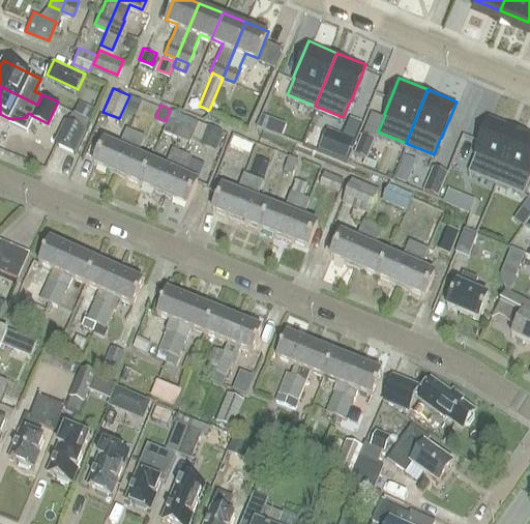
[(90,117),(71,108),(56,140),(75,149),(90,117)]
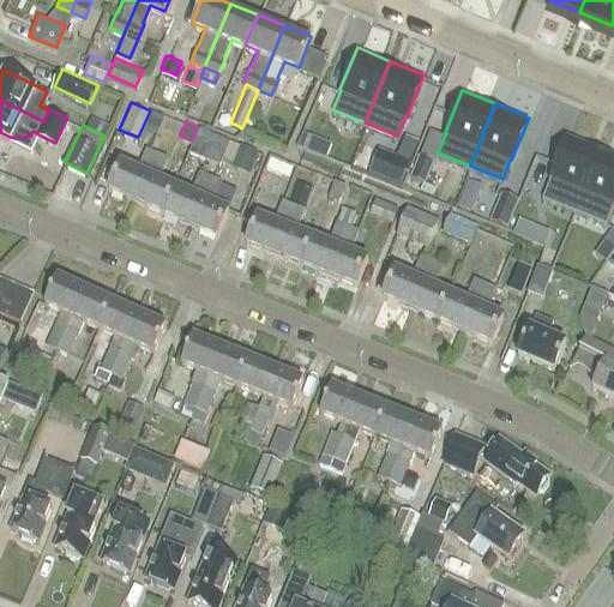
[(302,128),(296,143),(309,148),(315,133),(302,128)]
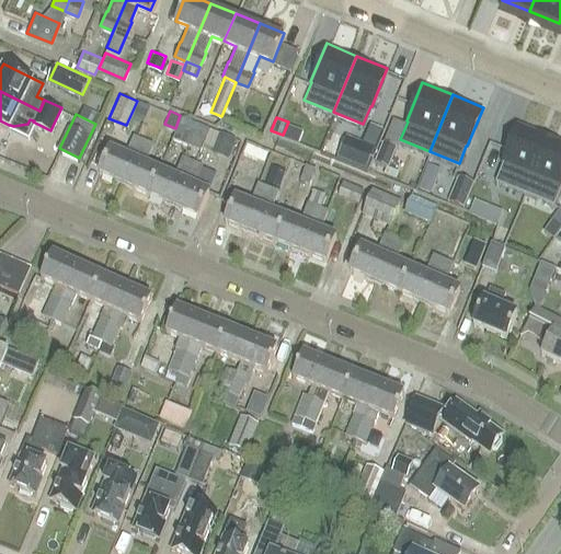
[(503,160),(495,179),(525,191),(548,134),(517,122),(502,160),(503,160)]
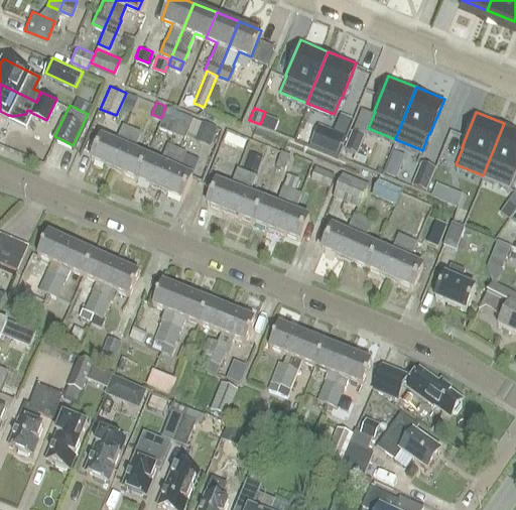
[(210,143),(217,125),(202,119),(195,137),(210,143)]
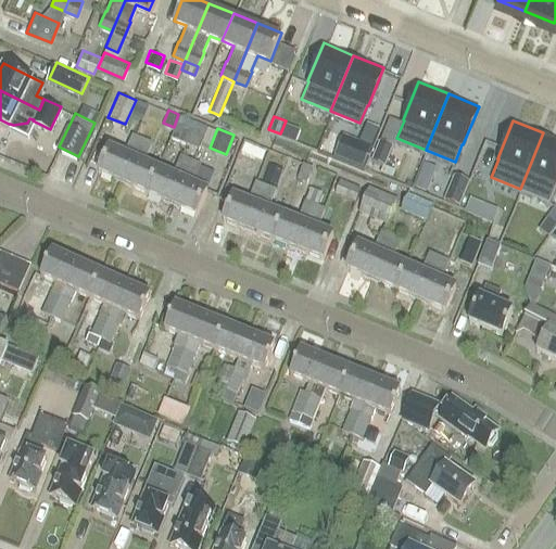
[(98,168),(122,179),(142,136),(133,131),(127,145),(130,147),(128,152),(110,143),(98,168)]
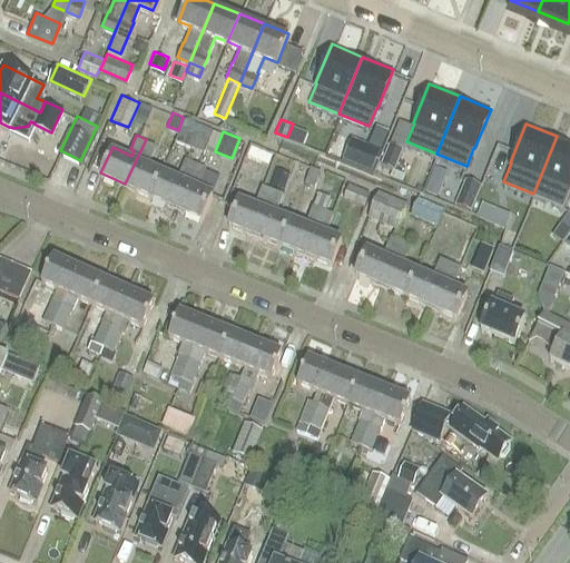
[(353,135),(344,156),(373,168),(381,147),(353,135)]
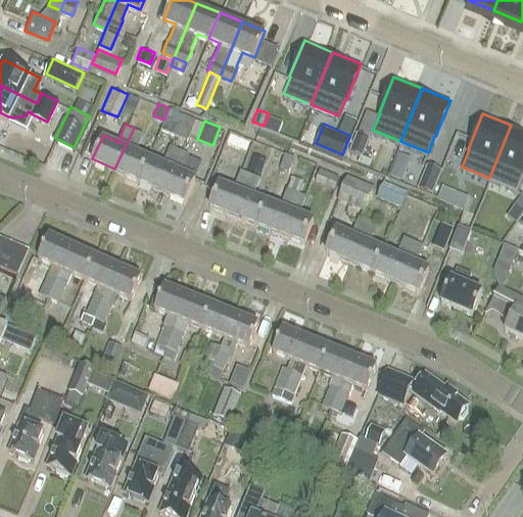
[(522,129),(511,125),(489,178),(517,189),(522,173),(522,129)]
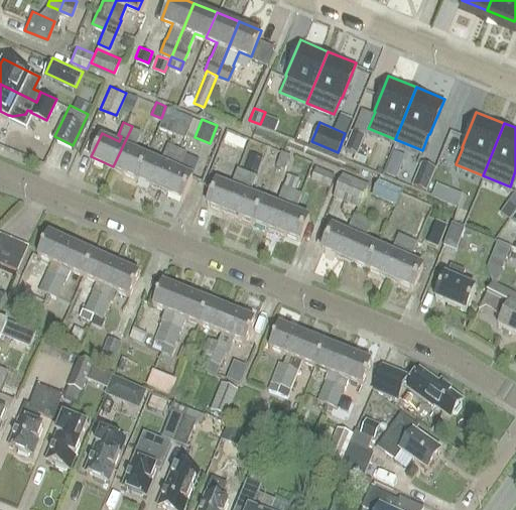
[(140,130),(132,126),(113,166),(137,176),(147,153),(129,145),(131,140),(135,142),(140,130)]
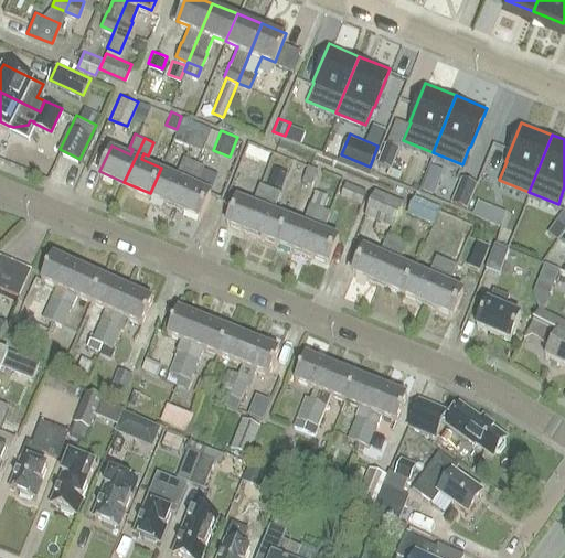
[(386,140),(377,161),(388,165),(397,145),(386,140)]
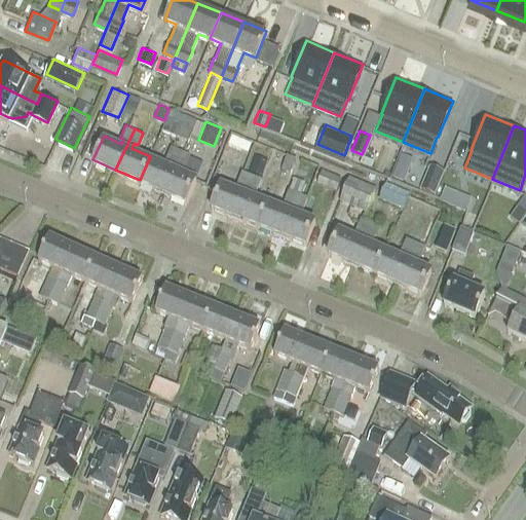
[(241,136),(231,133),(227,142),(237,145),(241,136)]
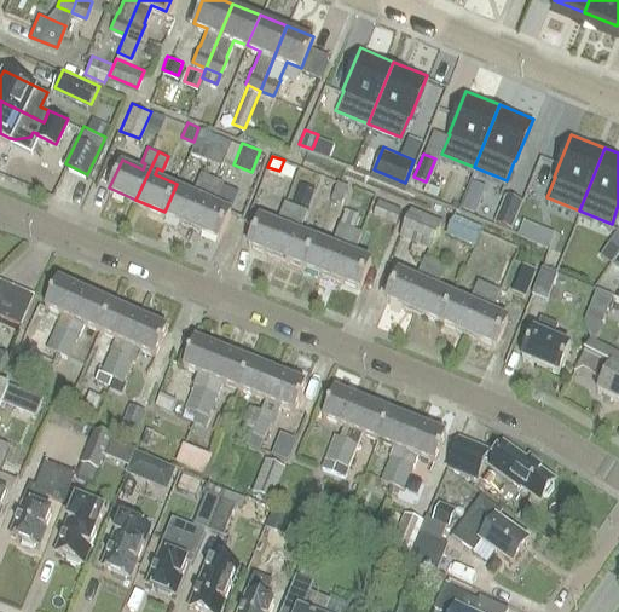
[(165,212),(191,224),(212,174),(202,171),(195,185),(200,188),(197,192),(177,184),(165,212)]
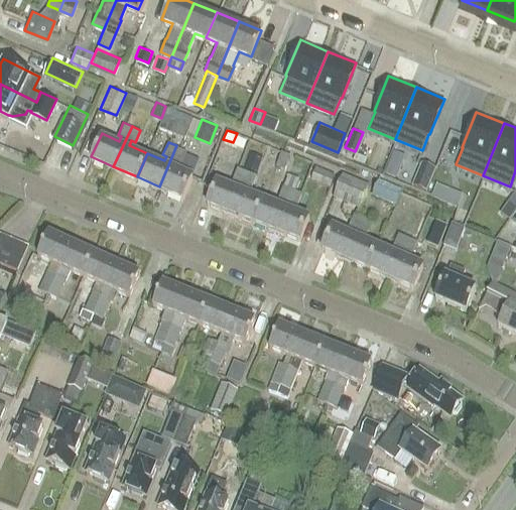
[(185,149),(176,145),(159,186),(182,197),(192,172),(174,165),(176,160),(180,162),(185,149)]
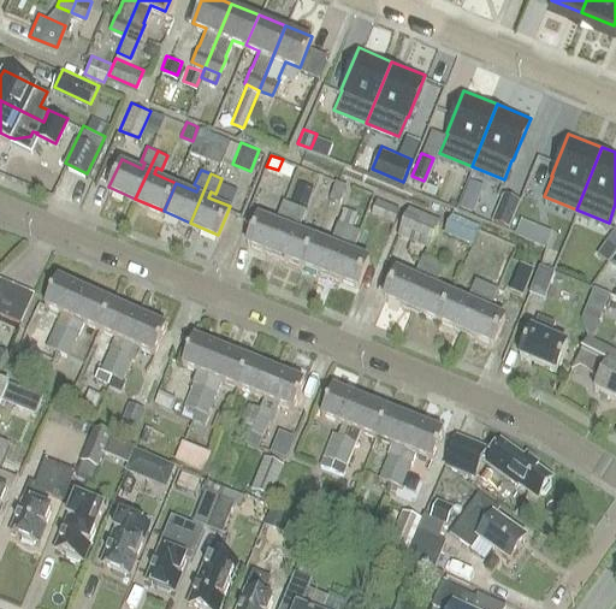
[(298,178),(292,196),(306,201),(313,183),(298,178)]
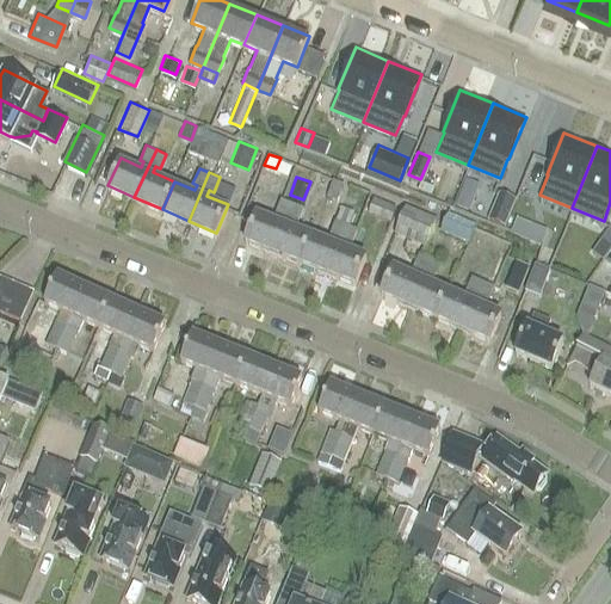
[(516,195),(499,188),(488,215),(505,221),(516,195)]
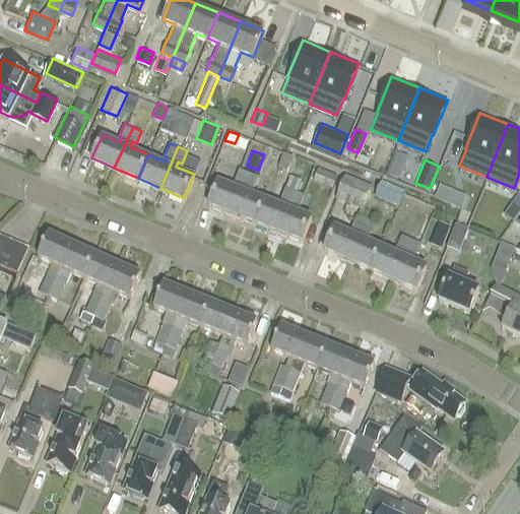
[(318,166),(313,178),(332,185),(337,174),(318,166)]
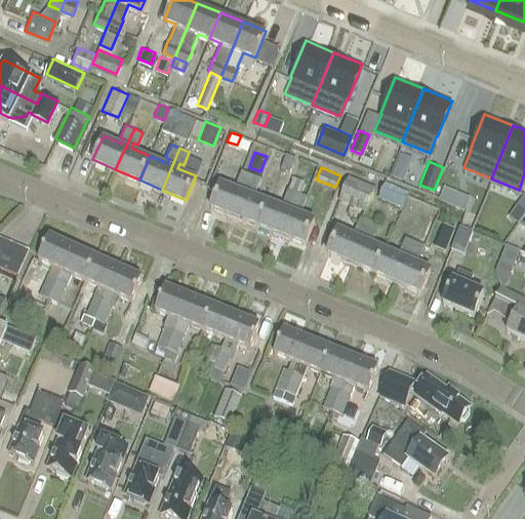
[(210,205),(235,214),(251,172),(242,169),(237,182),(240,184),(239,188),(220,181),(210,205)]
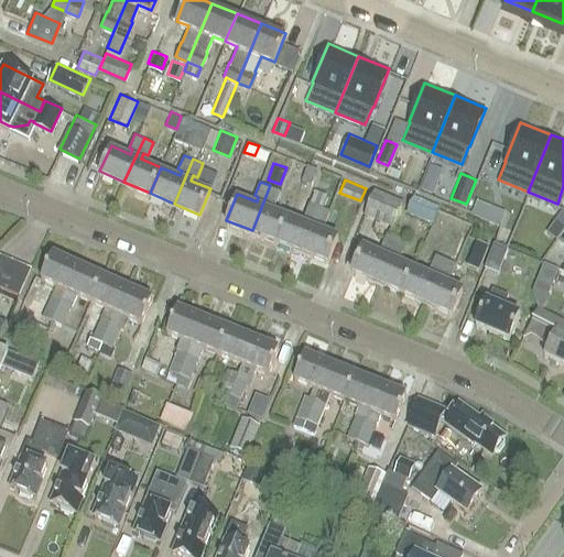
[(252,230),(274,239),(285,214),(268,206),(269,201),(273,203),(279,189),(270,185),(252,230)]
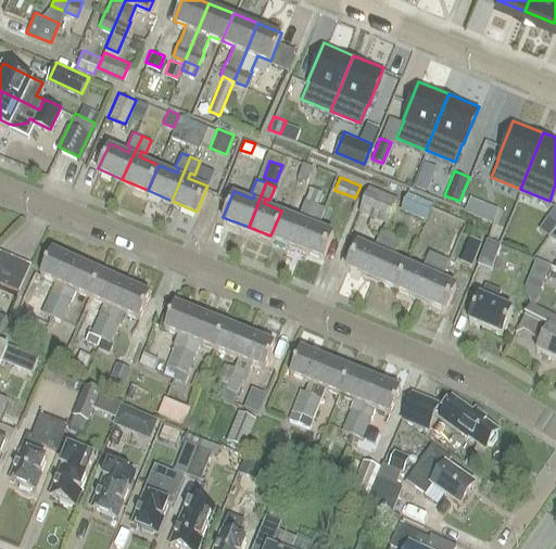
[(396,195),(368,183),(357,209),(386,221),(396,195)]
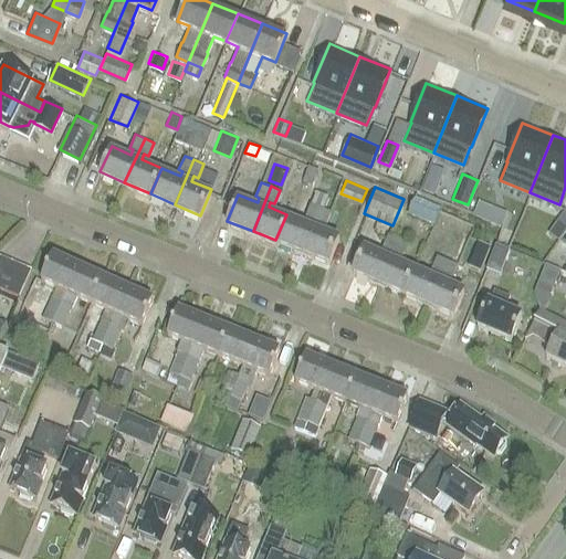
[(316,188),(311,201),(305,215),(310,218),(307,222),(286,214),(275,240),(303,250),(320,206),(324,207),(328,192),(316,188)]
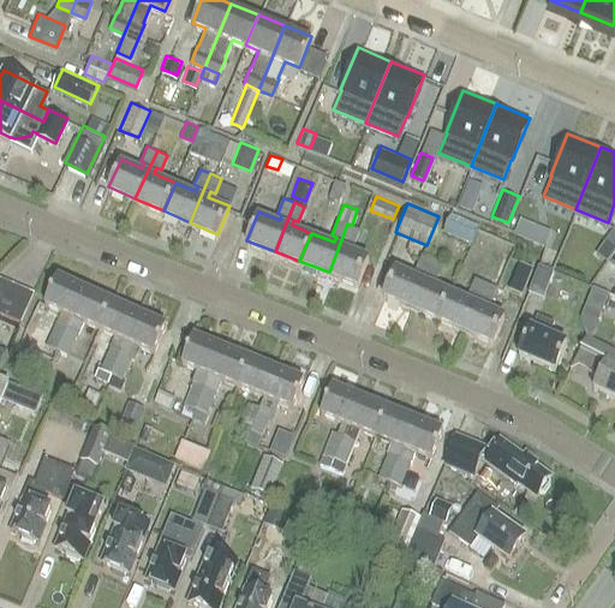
[(442,228),(471,242),(479,224),(449,210),(442,228)]
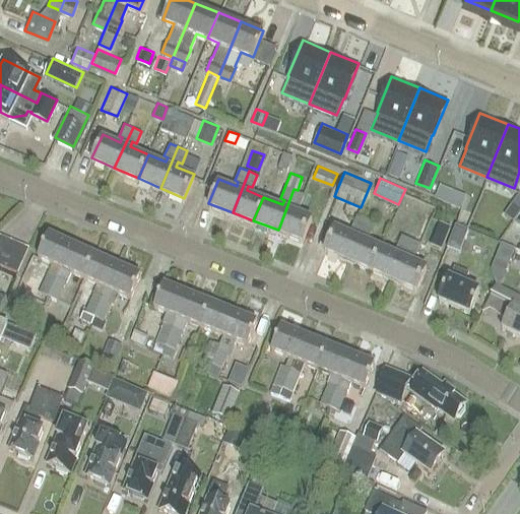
[(304,192),(298,190),(294,189),(278,230),(302,240),(311,215),(293,208),(295,203),(299,205),(304,192)]
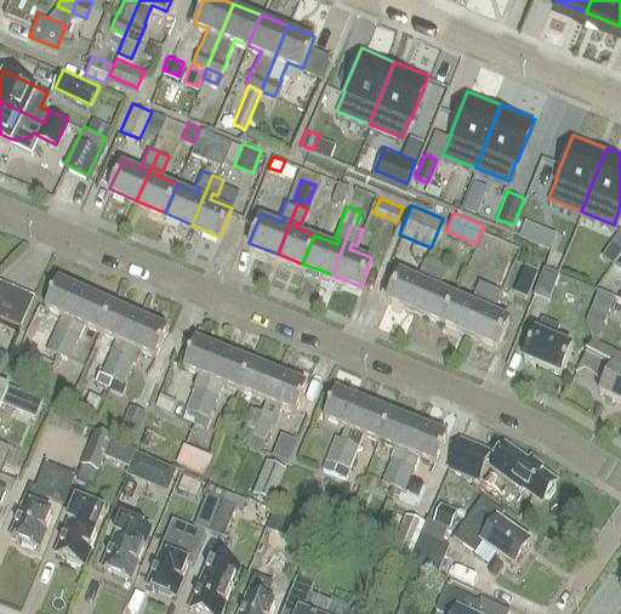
[(556,231),(543,226),(539,239),(551,244),(556,231)]
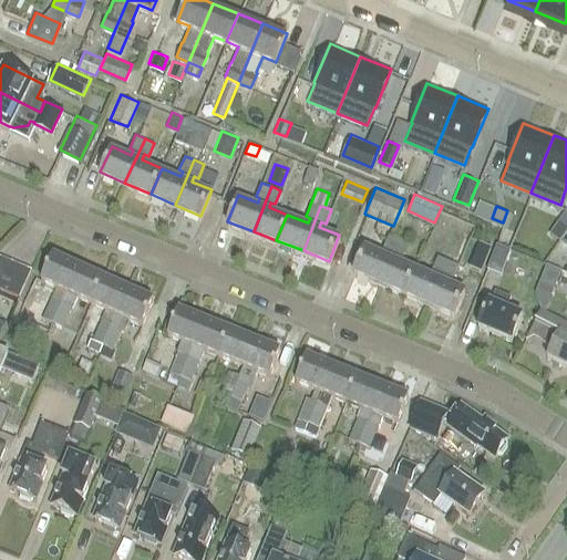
[(364,245),(353,270),(379,281),(399,237),(397,237),(388,232),(382,247),(387,248),(384,253),(364,245)]
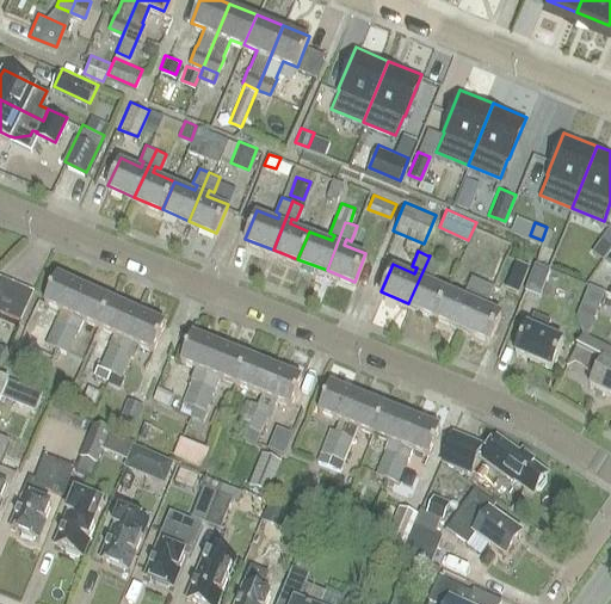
[(430,256),(408,303),(434,315),(446,288),(426,278),(429,273),(433,275),(439,260),(430,256)]
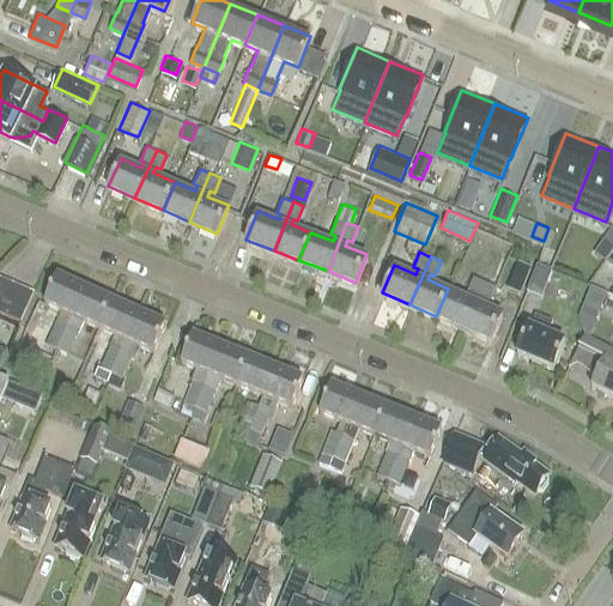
[(552,267),(538,261),(527,288),(542,295),(552,267)]
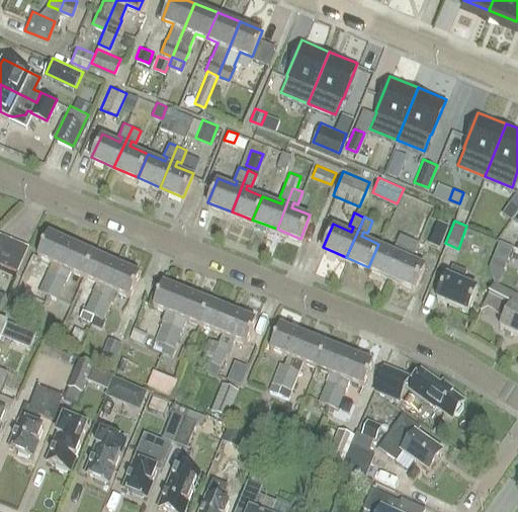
[(61,263),(71,240),(49,230),(37,253),(61,263)]
